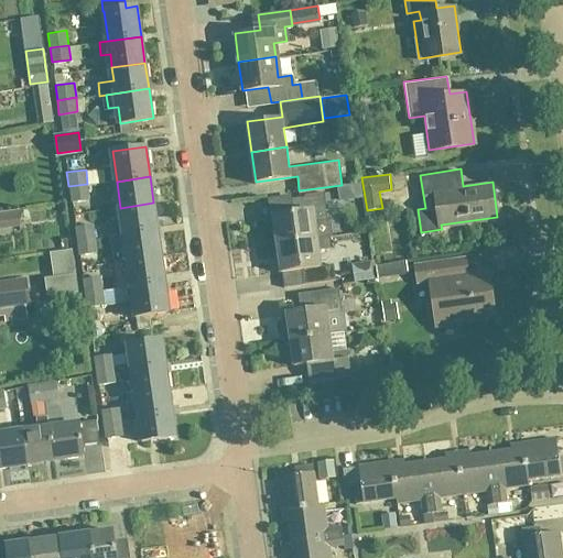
[(87,184),(68,186),(71,200),(89,198),(87,184)]
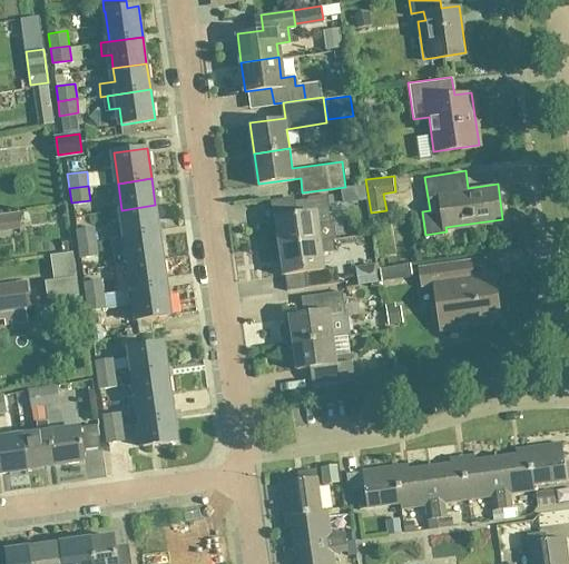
[(280,245),(334,236),(332,223),(331,220),(326,195),(294,200),(296,213),(275,216),(280,245)]
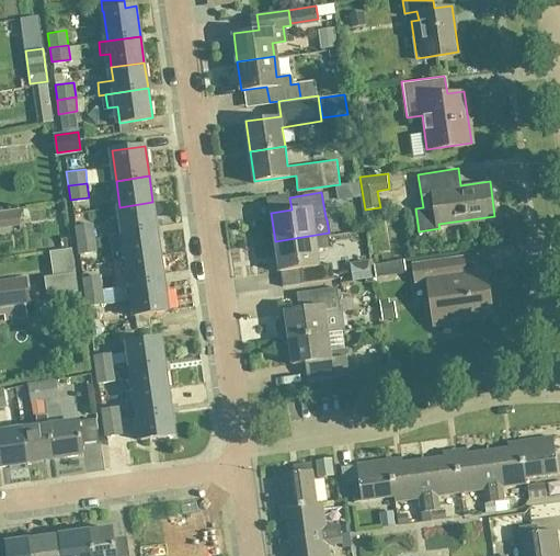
[(120,207),(124,234),(157,229),(152,202),(120,207)]
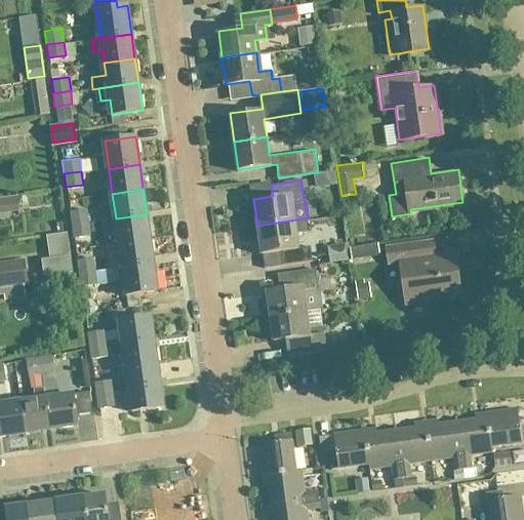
[(71,223),(88,221),(87,207),(69,209),(71,223)]
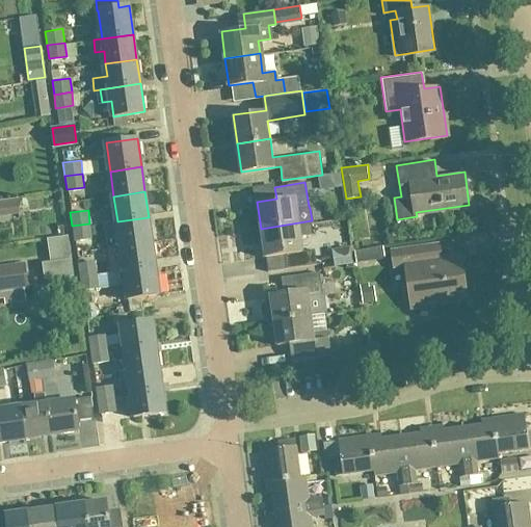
[(117,221),(121,245),(152,241),(149,217),(117,221)]
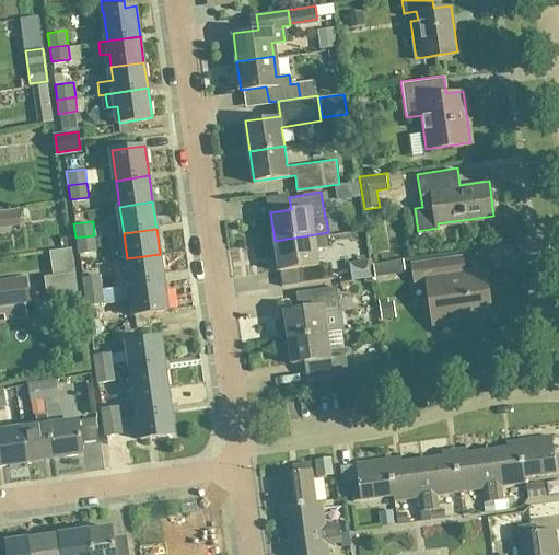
[(326,235),(328,232),(275,241),(279,269),(280,268),(282,285),(333,276),(330,261),(318,263),(316,246),(328,245),(326,235)]
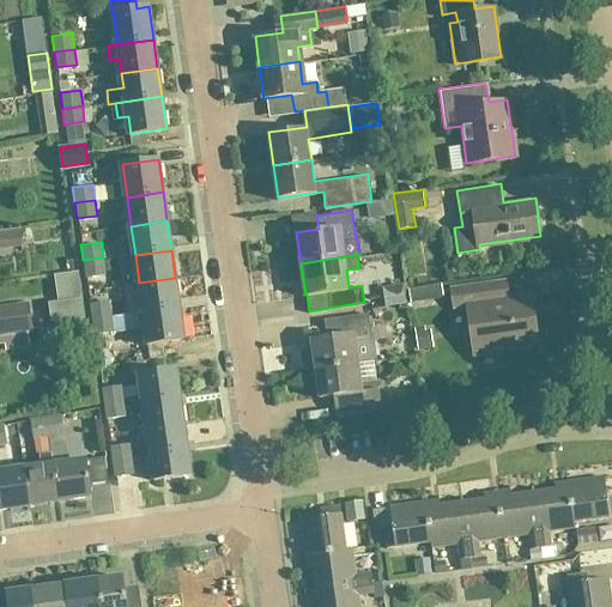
[(103,258),(83,260),(85,275),(105,273),(103,258)]
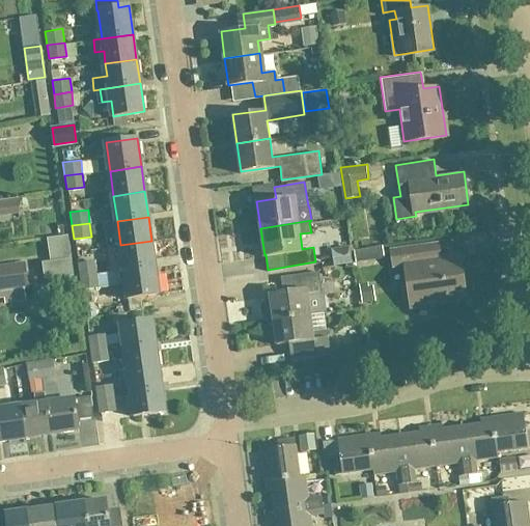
[(120,245),(123,270),(155,266),(151,241),(120,245)]
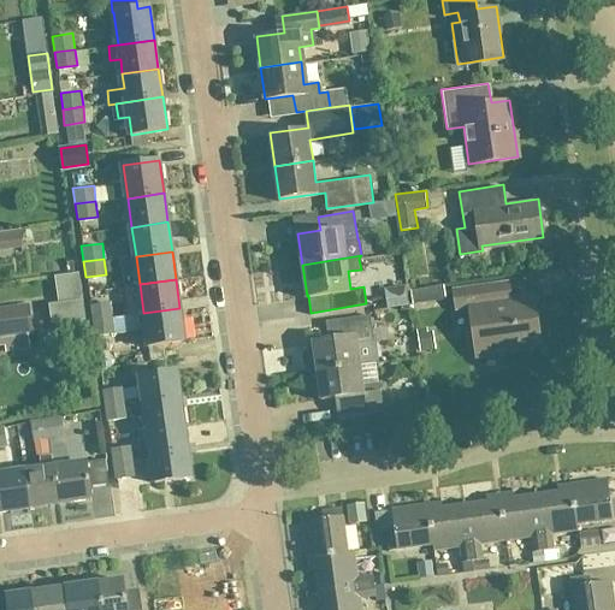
[(508,279),(453,288),(455,306),(471,305),(478,353),(538,344),(531,294),(510,296),(508,279)]
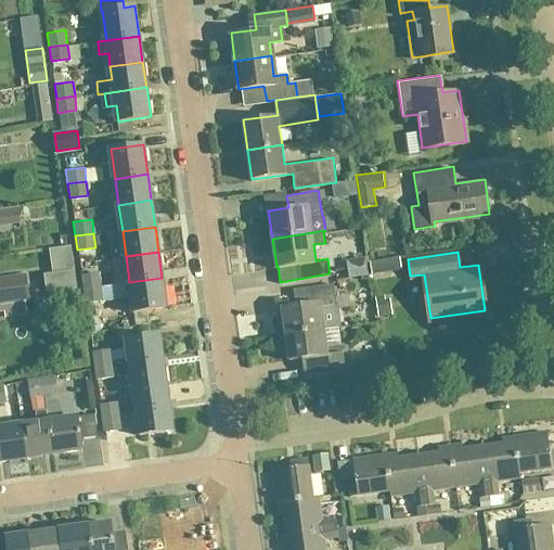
[(80,273),(82,288),(101,284),(99,270),(80,273)]
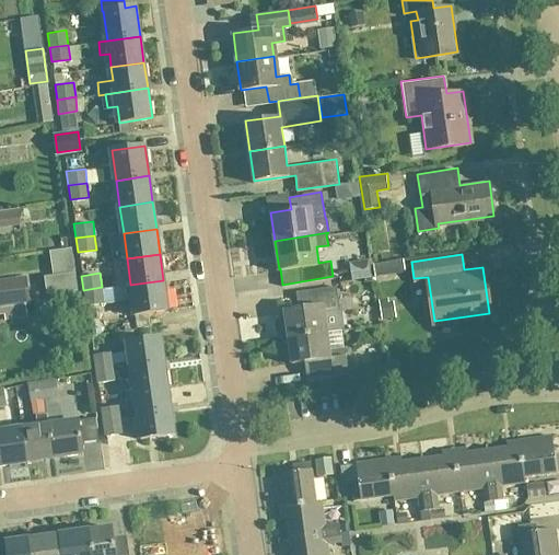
[(0,305),(25,302),(31,301),(27,278),(0,281),(0,305)]
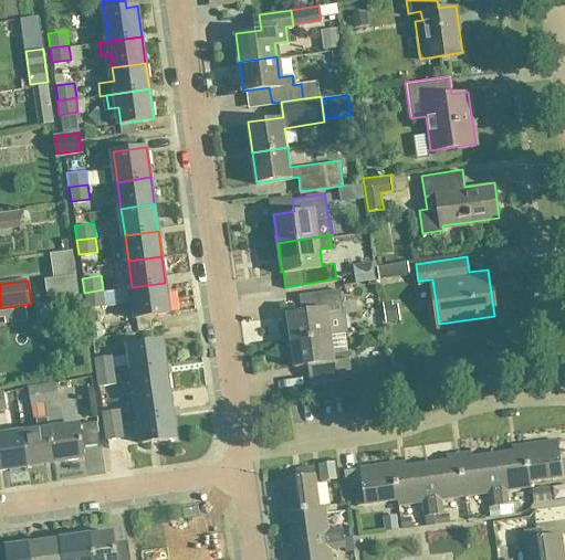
[(136,318),(158,315),(169,313),(165,283),(132,287),(136,318)]
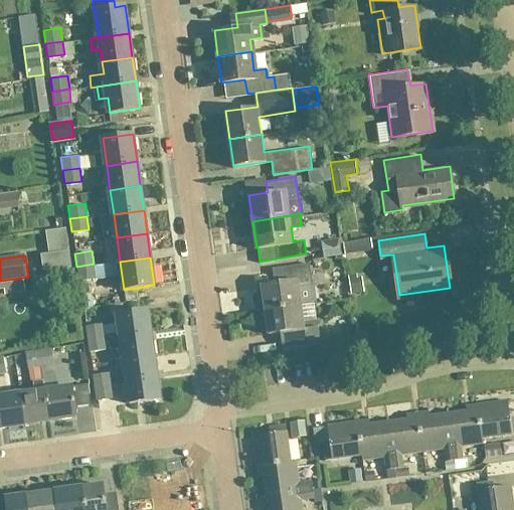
[(265,309),(301,304),(299,286),(312,284),(309,262),(273,267),(275,284),(262,285),(265,309)]
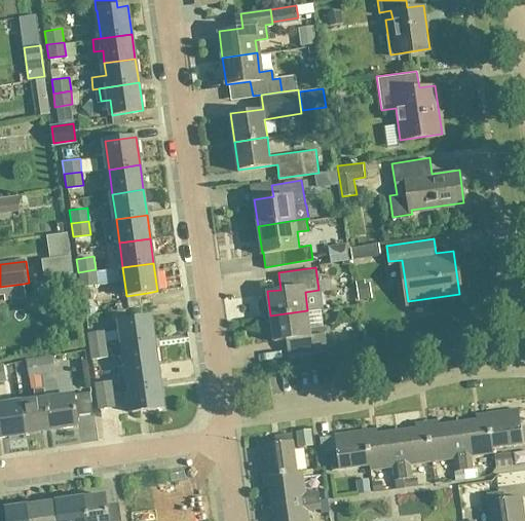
[(78,272),(80,286),(98,283),(96,269),(78,272)]
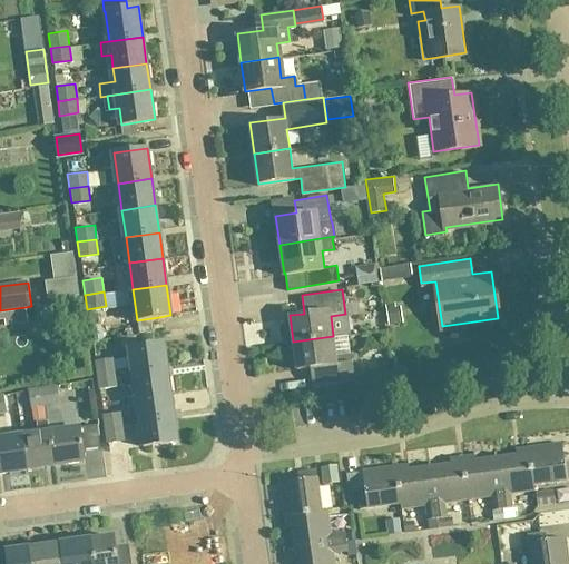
[(76,296),(40,303),(43,319),(79,313),(76,296)]
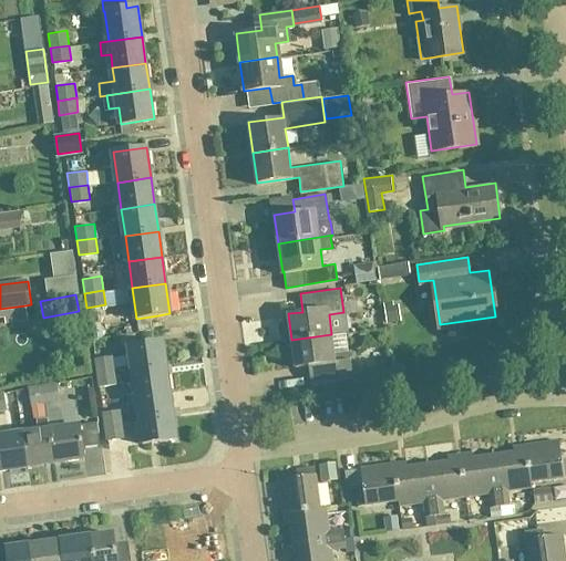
[(26,305),(0,309),(0,315),(7,314),(8,322),(28,319),(26,305)]
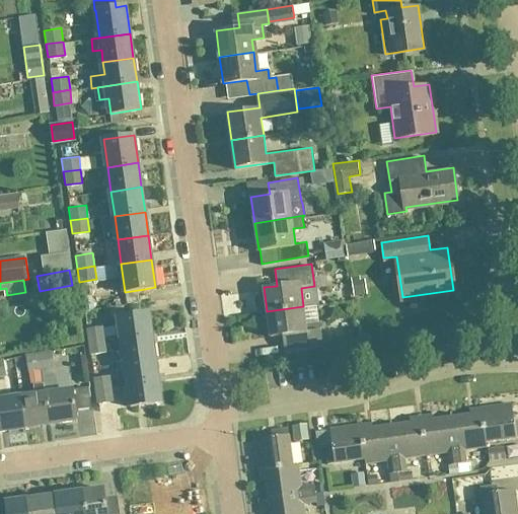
[(303,306),(267,311),(270,335),(284,333),(286,349),(322,344),(319,321),(306,323),(303,306)]
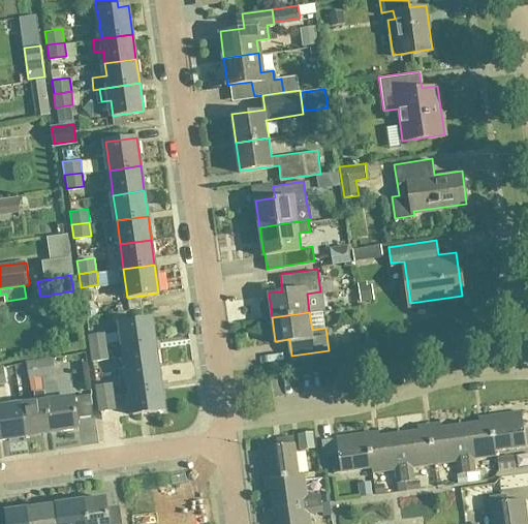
[(123,344),(154,339),(151,318),(120,324),(123,344)]
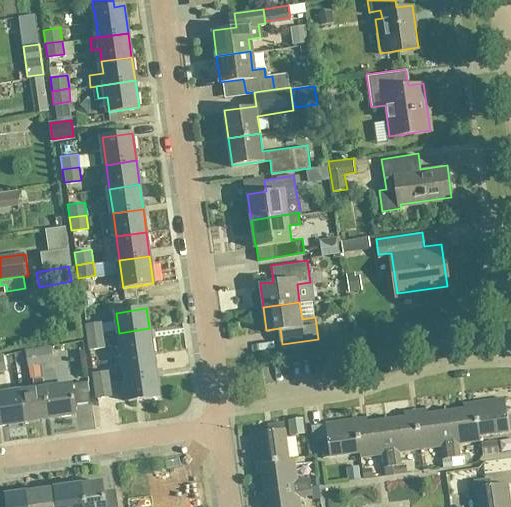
[(84,322),(86,335),(103,333),(102,319),(84,322)]
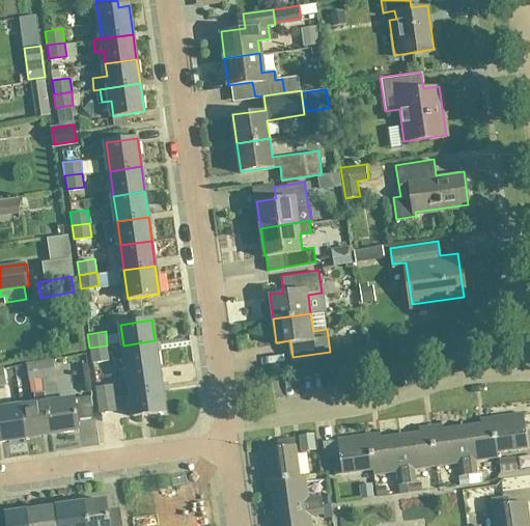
[(127,370),(159,365),(155,340),(123,345),(127,370)]
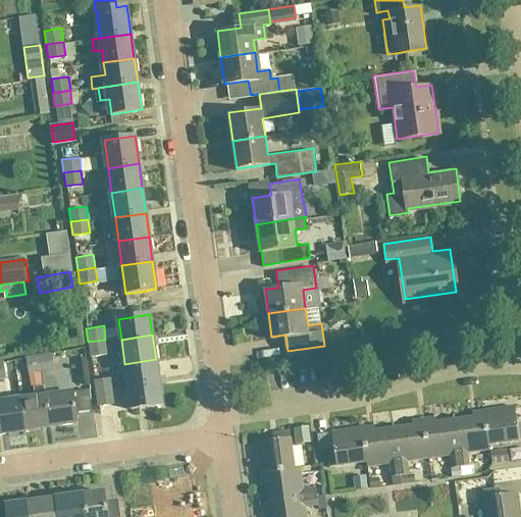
[(88,342),(90,355),(107,353),(105,340),(88,342)]
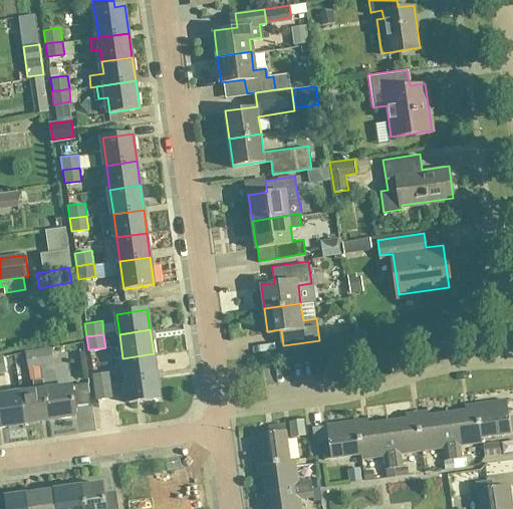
[(53,361),(50,345),(37,347),(40,364),(53,361)]
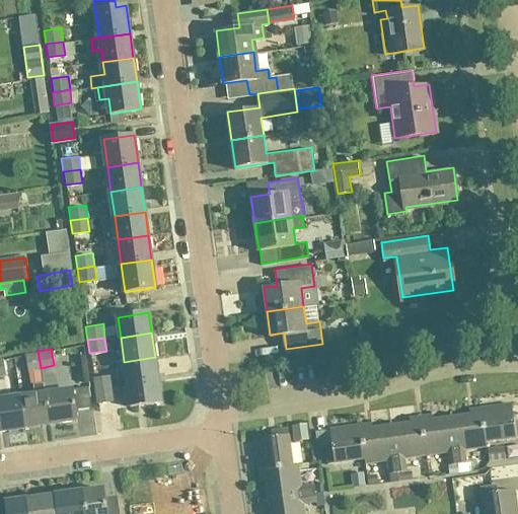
[(27,370),(41,368),(38,351),(24,354),(27,370)]
